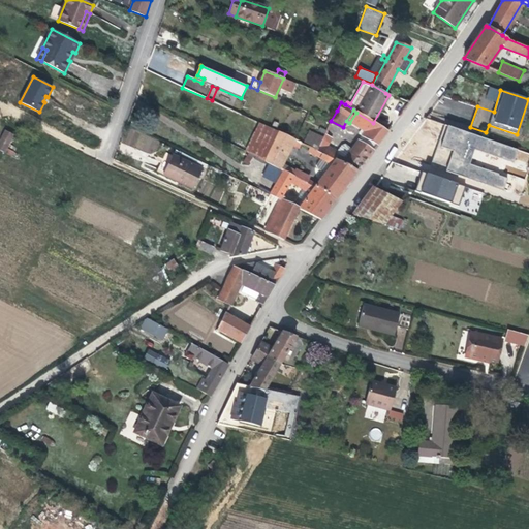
[(377,146),(387,132),(373,123),(356,113),(349,123),(361,129),(364,132),(362,135),(377,146)]
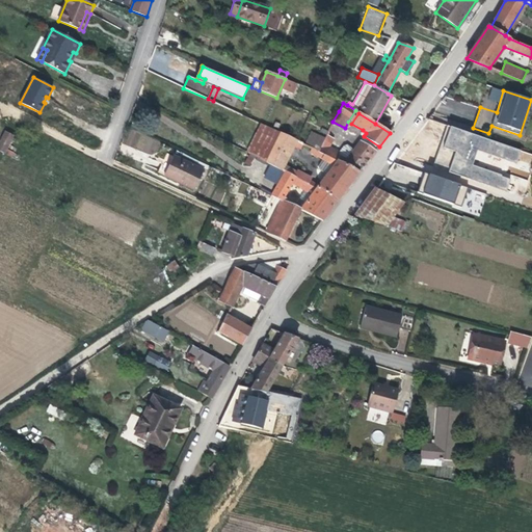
[(280,133),(261,125),(247,152),(265,163),(280,133)]
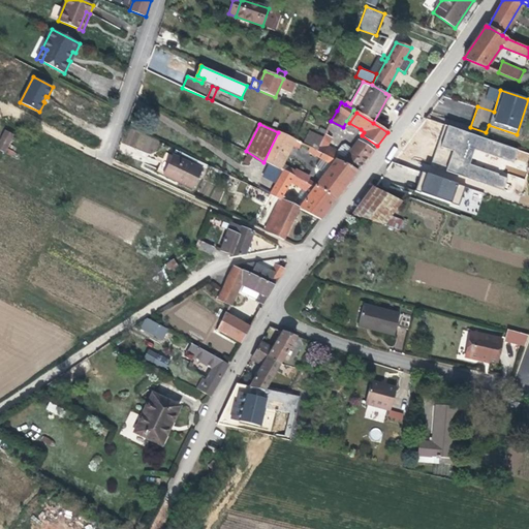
[(453,150),(446,172),(504,188),(508,176),(470,164),(474,150),(527,164),(528,156),(528,150),(444,125),(438,146),(453,150)]
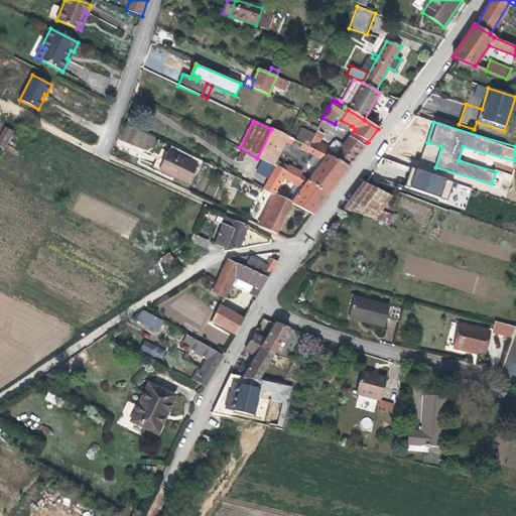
[(120,140),(151,152),(157,136),(126,124),(120,140)]
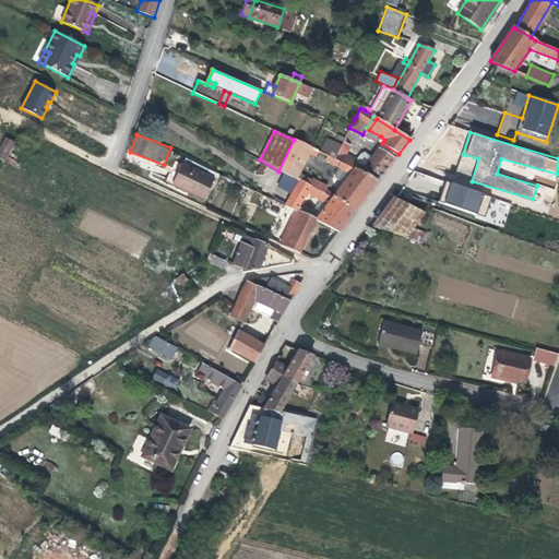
[(339,151),(341,147),(341,146),(326,139),(321,153),(326,155),(334,159),(339,151)]
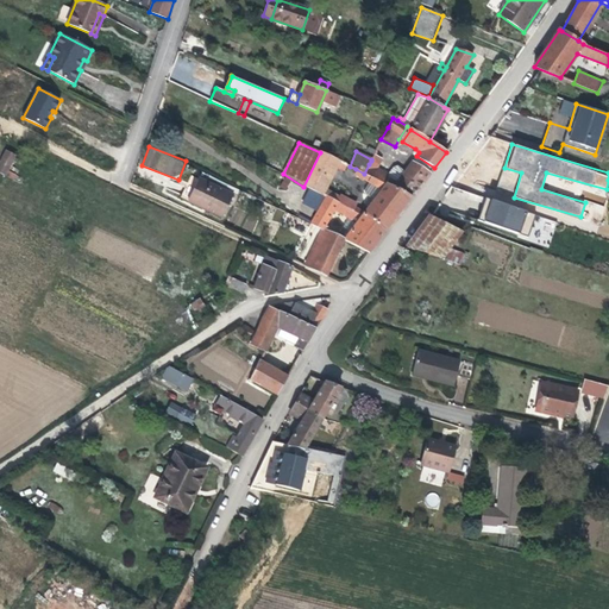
[(337,161),(337,159),(320,152),(303,187),(308,188),(326,196),(337,202),(339,196),(324,188),(333,168),(337,161)]
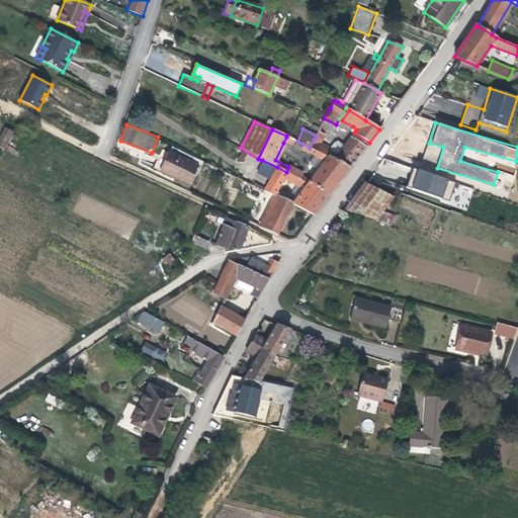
[(15,134),(12,132),(11,134),(5,131),(0,140),(0,149),(5,152),(15,134)]
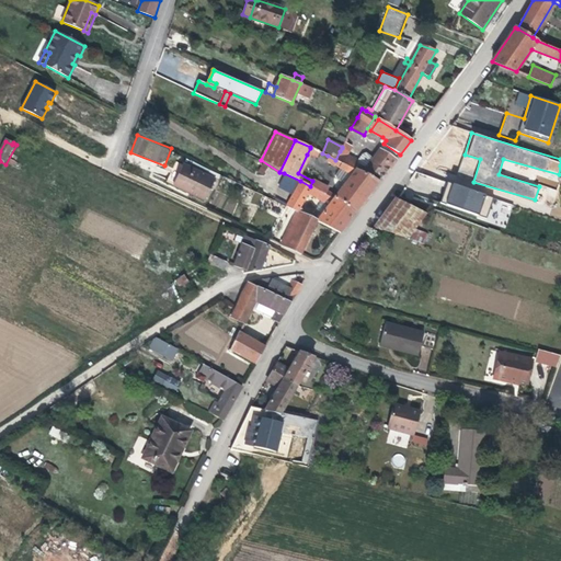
[(355,170),(379,182),(397,159),(400,155),(384,144),(373,158),(366,152),(362,155),(357,160),(346,155),(340,151),(335,160),(355,170)]
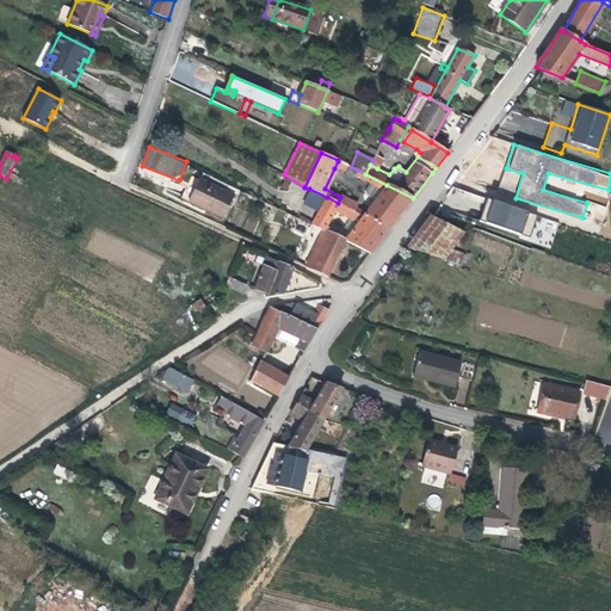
[(347,166),(338,161),(334,168),(345,173),(347,166)]
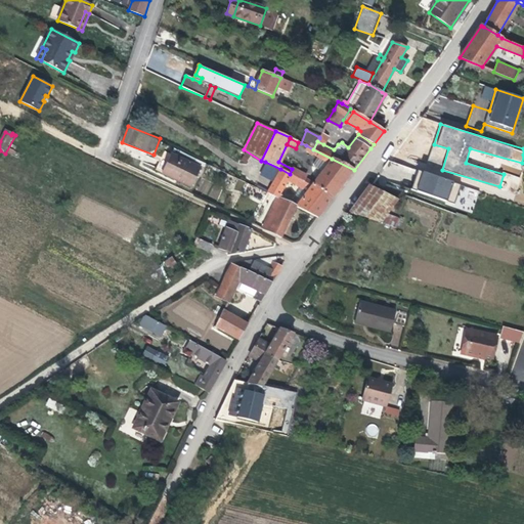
[(313,183),(312,184),(332,199),(354,170),(332,159),(313,149),(306,145),(304,149),(317,158),(313,164),(313,167),(321,172),(313,183)]
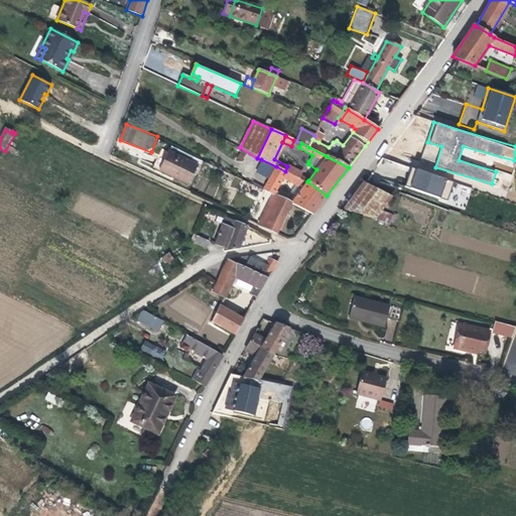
[(161,148),(153,167),(188,183),(198,165),(161,148)]
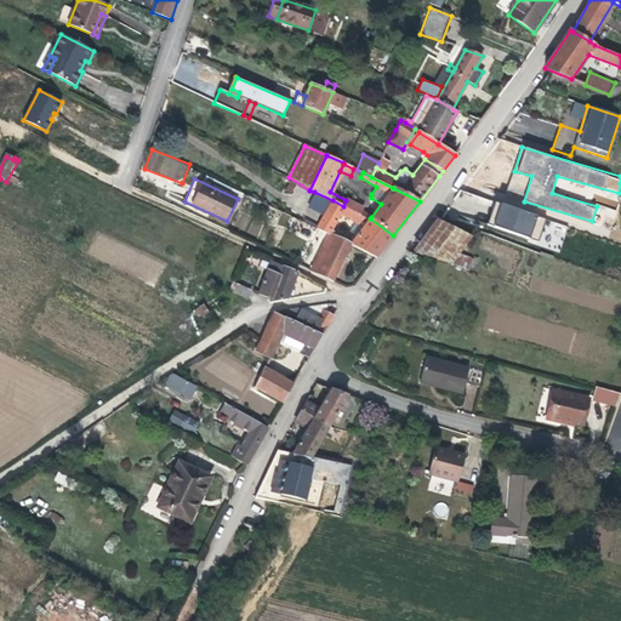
[(307,209),(323,216),(332,200),(314,192),(307,209)]
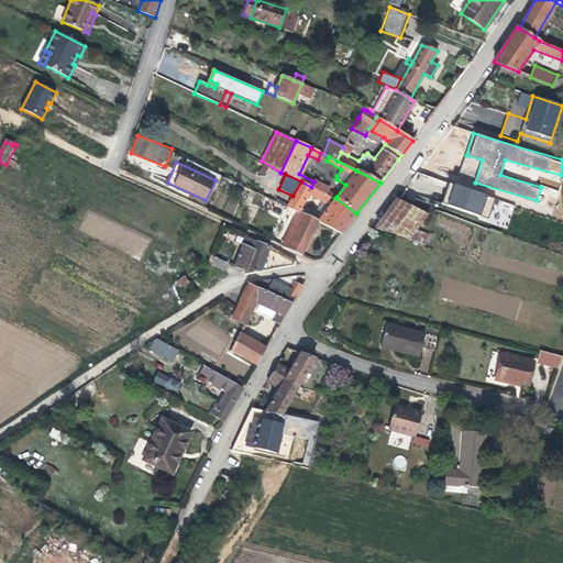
[(315,179),(313,181),(311,187),(327,196),(328,192),(331,188),(315,179)]
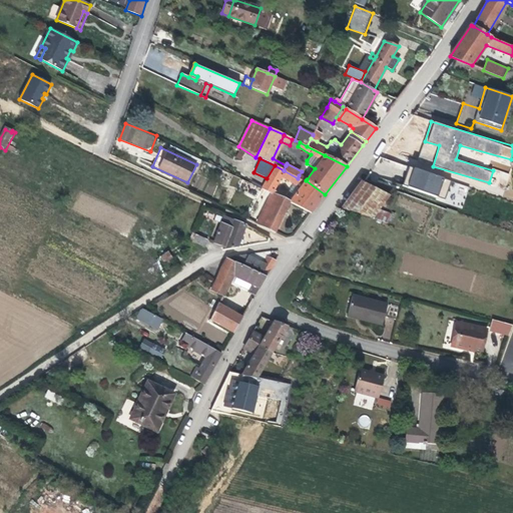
[(261,188),(271,193),(271,192),(273,193),(274,191),(282,177),(295,184),(289,191),(292,194),(288,200),(290,202),(311,213),(325,194),(306,180),(305,182),(298,178),(284,170),(275,165),(267,178),(261,188)]
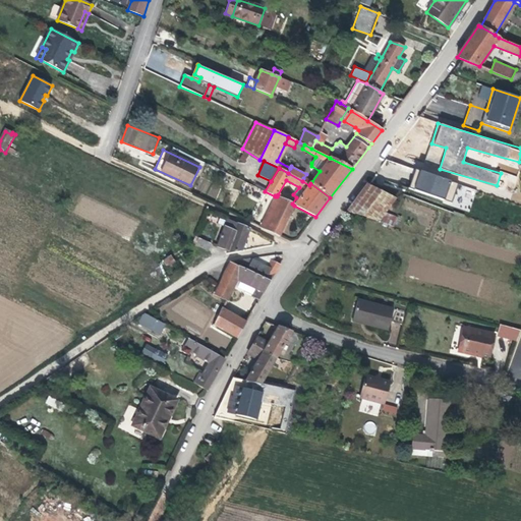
[(409,189),(412,190),(418,171),(415,170),(409,189)]
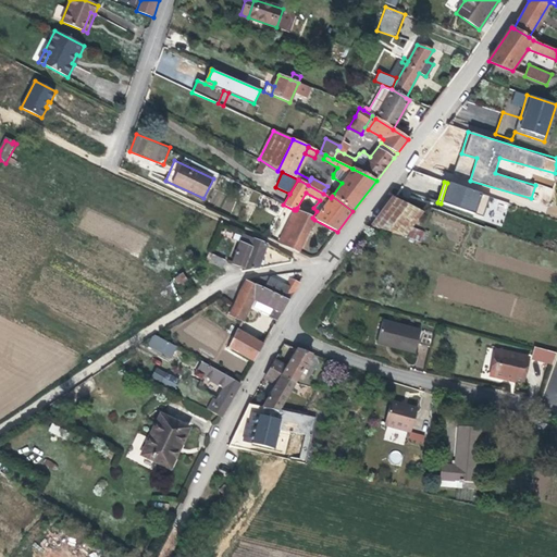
[(490,196),(447,183),(441,203),(483,217),(490,196)]
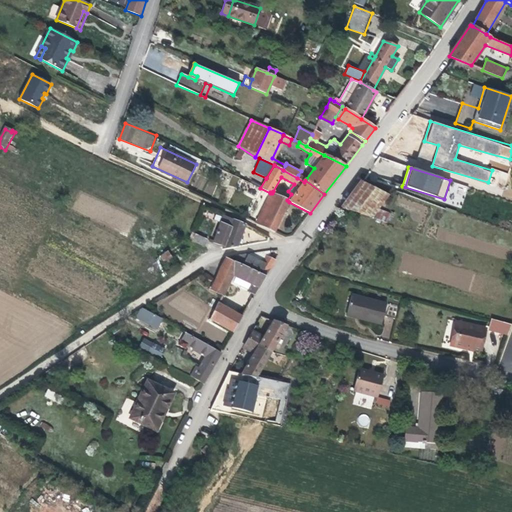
[(377,209),(388,194),(362,181),(341,208),(371,217),(377,209)]
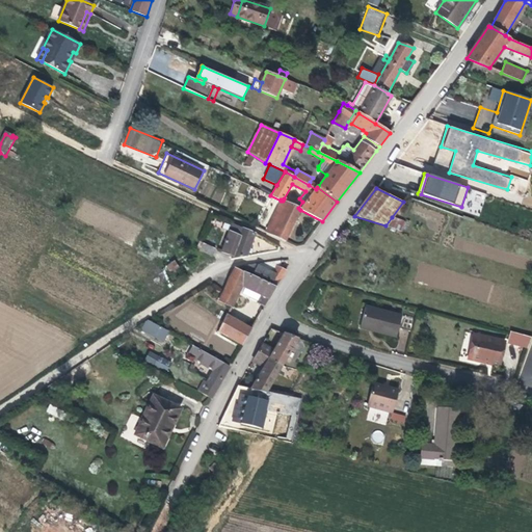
[(479,216),(487,194),(470,188),(461,210),(479,216)]
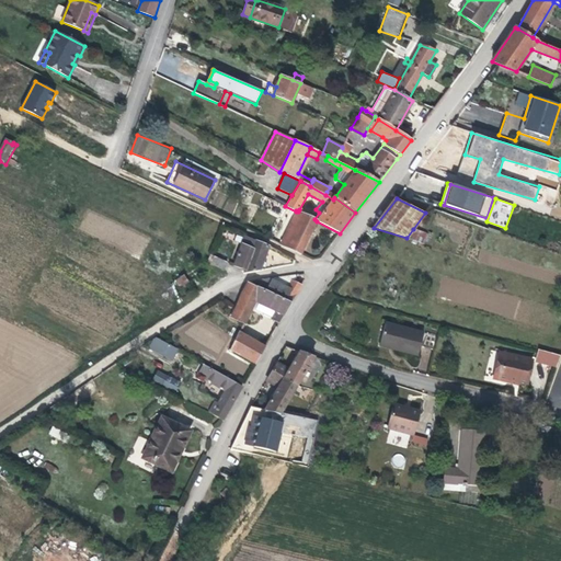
[(317,221),(315,219),(307,216),(298,212),(296,210),(296,212),(279,245),(300,255),(317,221)]
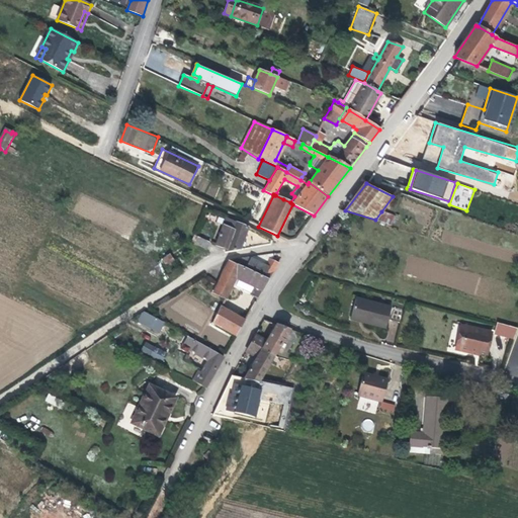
[(381,211),(375,220),(384,223),(387,213),(381,211)]
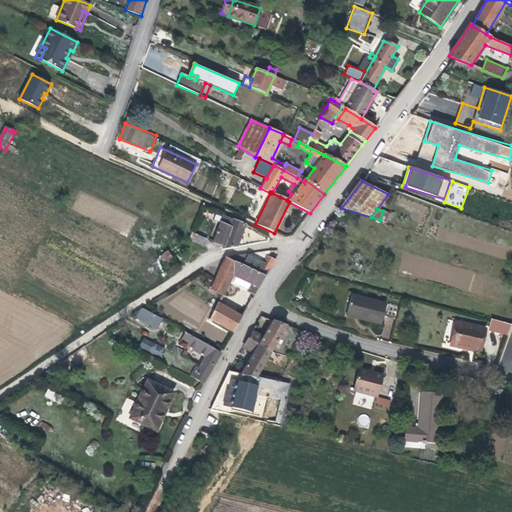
[(390,214),(383,211),(380,220),(386,223),(390,214)]
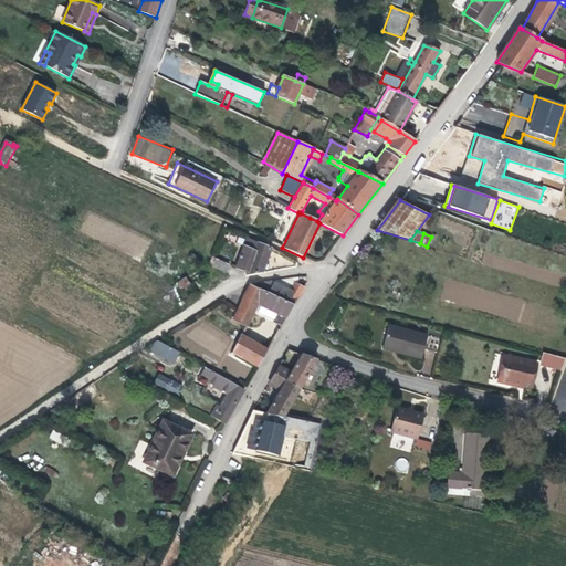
[(247,240),(238,238),(236,243),(244,247),(236,269),(247,272),(245,276),(263,273),(264,270),(268,271),(269,265),(265,264),(272,248),(247,238),(247,240)]
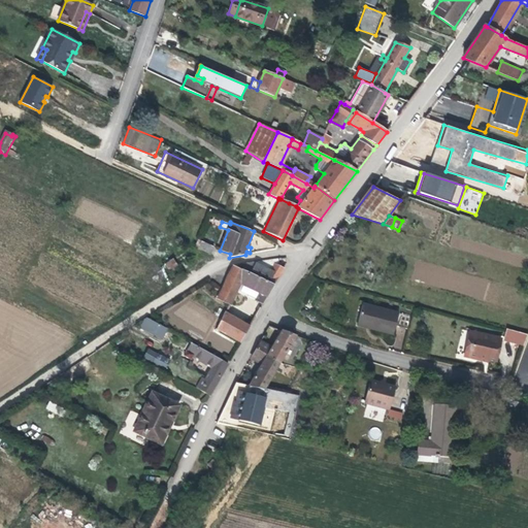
[(213,246),(198,240),(195,248),(210,254),(213,246)]
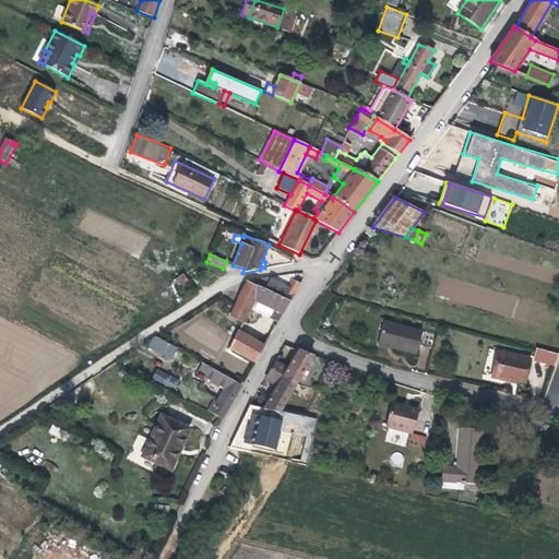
[(173,280),(179,289),(190,282),(183,273),(173,280)]
